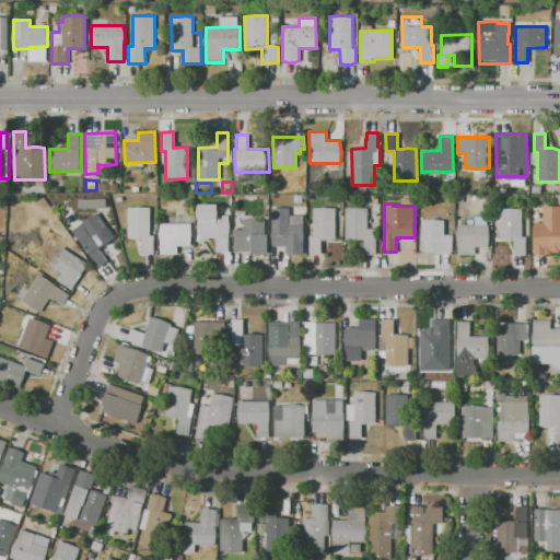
[(199,205),(218,205),(219,209),(219,213),(218,216),(229,216),(230,222),(230,230),(229,235),(229,252),(217,252),(217,237),(208,237),(208,241),(197,241),(197,235),(198,235),(199,205)]
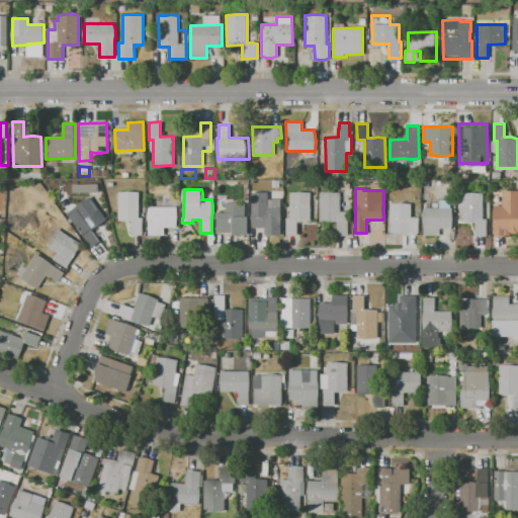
[(77,198),(74,194),(80,190),(83,193),(77,198)]
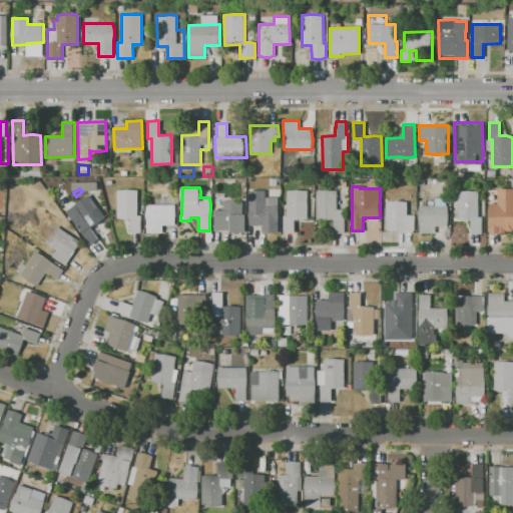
[(141,232),(130,232),(130,218),(117,218),(117,190),(124,189),(130,189),(138,190),(138,215),(141,215),(141,232)]
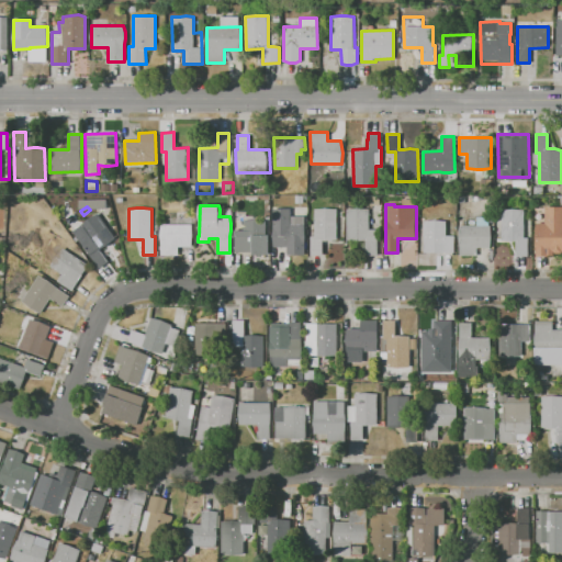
[(337,209),(337,239),(323,239),(323,255),(311,255),(311,237),(314,237),(314,209),(323,208),(329,208),(337,209)]
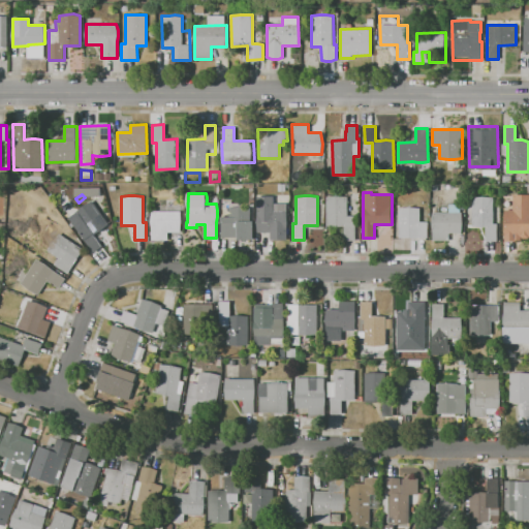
[(528,195),(528,241),(504,241),(504,211),(514,211),(514,195),(528,195)]
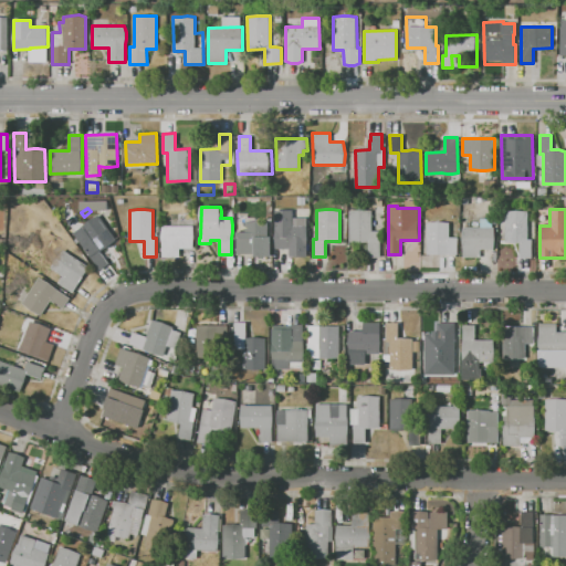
[(308,257),(289,257),(289,248),(275,248),(275,210),(293,210),(293,218),(308,218),(308,257)]
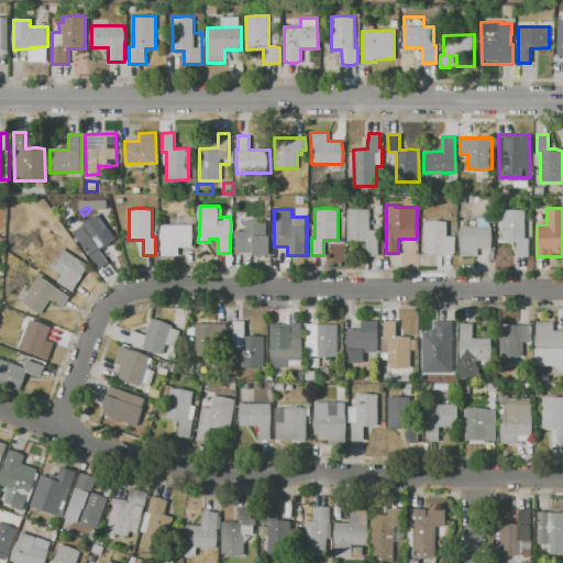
[(348,210),(355,209),(363,209),(370,209),(370,230),(378,230),(378,256),(366,256),(366,241),(348,241),(348,210)]
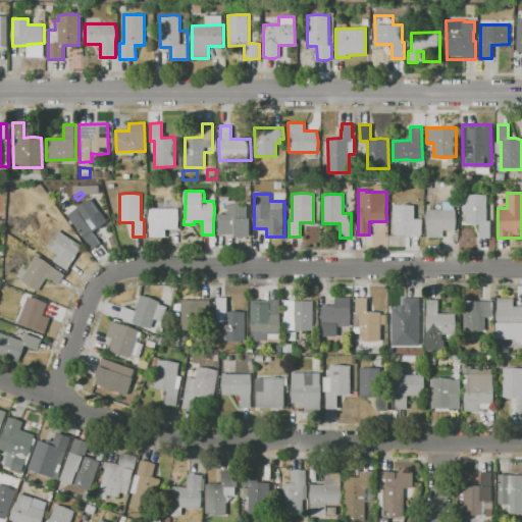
[(490,238),(478,238),(478,223),(466,223),(466,196),(473,194),(480,194),(487,196),(487,202),(488,202),(488,216),(486,216),(486,220),(490,220),(490,238)]
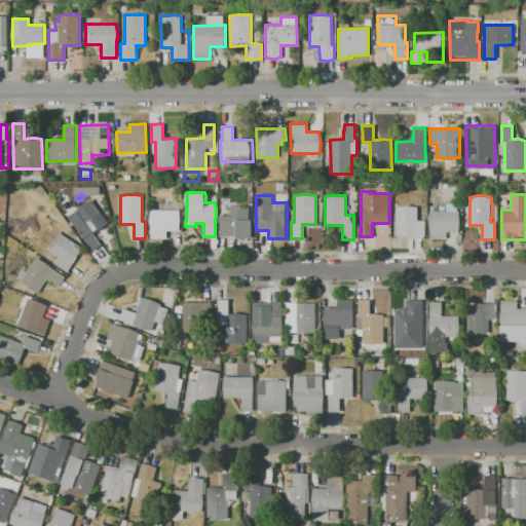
[(68,218),(69,217),(68,216),(95,196),(112,221),(108,224),(111,229),(98,239),(101,243),(91,250),(84,239),(81,241),(78,236),(80,234),(68,218)]
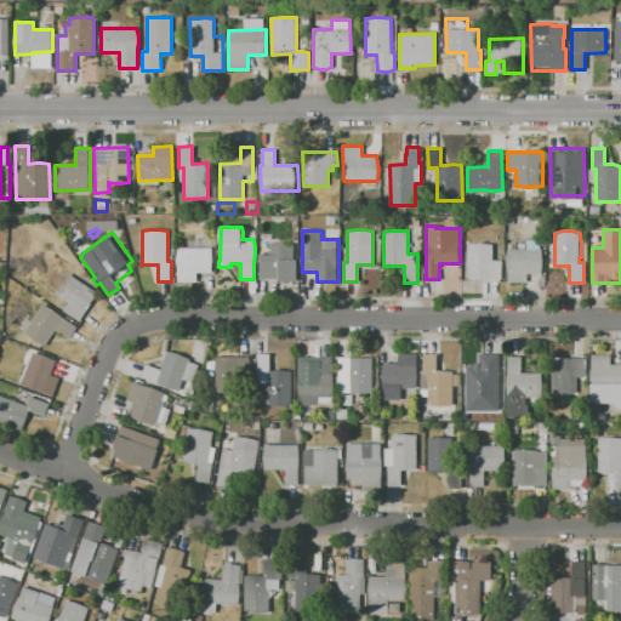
[(294,244),(294,279),(261,279),(261,260),(271,260),(271,244),(279,243),(286,243),(294,244)]
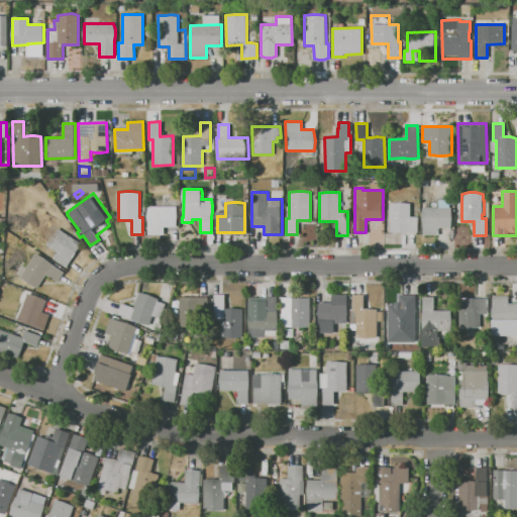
[(418,232),(390,232),(390,203),(396,203),(403,203),(411,203),(411,217),(418,217),(418,232)]
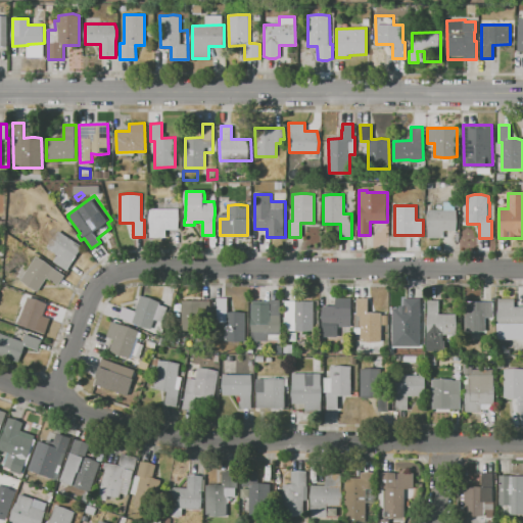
[(179,208),(179,215),(179,222),(179,230),(165,230),(165,237),(150,237),(149,223),(149,216),(150,208),(179,208)]
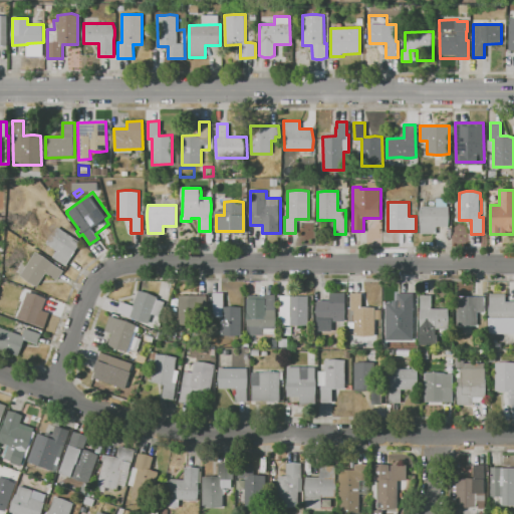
[(421,233),(420,223),(420,214),(421,207),(449,207),(450,213),(450,218),(449,226),(437,226),(437,233),(421,233)]
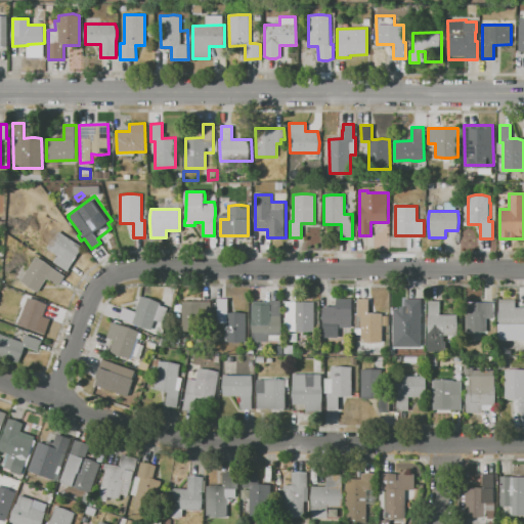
[(19,217),(26,220),(22,228),(16,225),(19,217)]
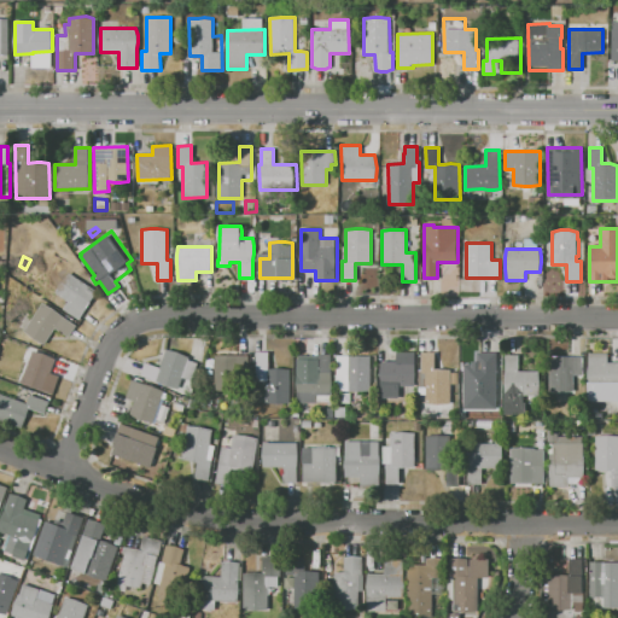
[(69,272),(98,291),(80,320),(63,309),(68,302),(54,292),(69,272)]
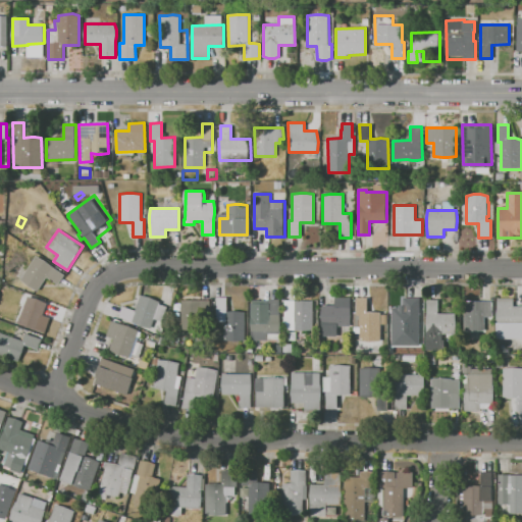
[(21,280),(25,274),(24,273),(36,255),(43,259),(46,261),(52,266),(64,274),(58,283),(47,276),(37,291),(21,280)]
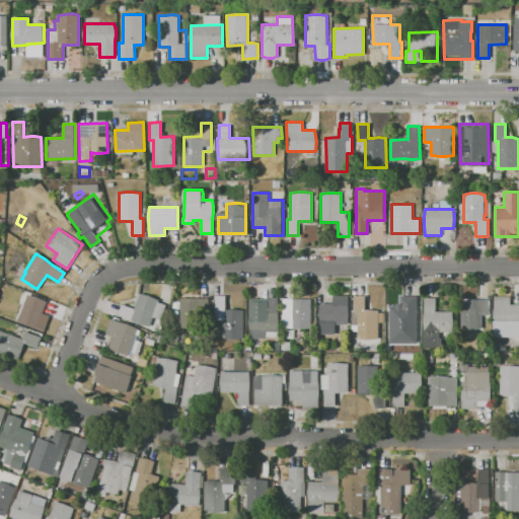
[(44,332),(17,323),(23,308),(16,305),(21,292),(32,295),(40,298),(47,301),(43,313),(50,315),(44,332)]
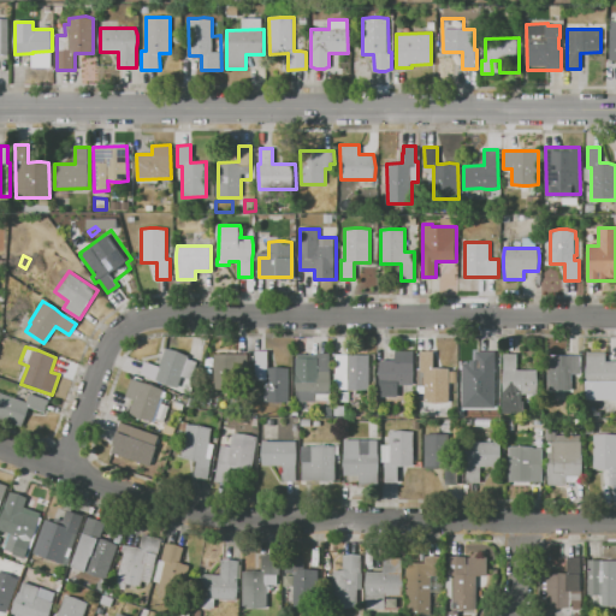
[(140,374),(144,361),(159,366),(166,348),(175,350),(181,353),(189,356),(189,359),(197,362),(191,379),(182,375),(178,388),(170,386),(164,384),(157,380),(140,374)]
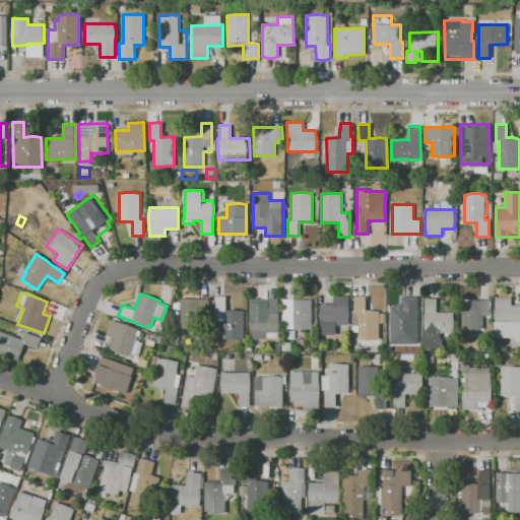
[(244,338),(222,338),(222,321),(215,321),(215,296),(226,296),(226,311),(232,310),(236,310),(244,311),(244,338)]
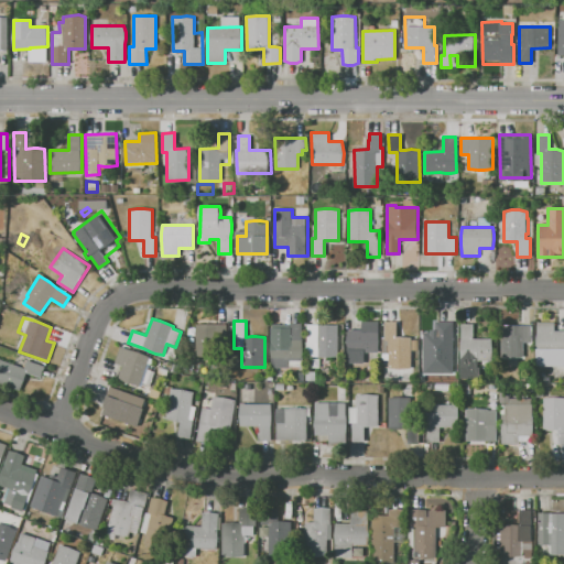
[(379,322),(379,351),(373,351),(367,351),(365,351),(365,364),(348,364),(348,331),(361,331),(361,322),(379,322)]
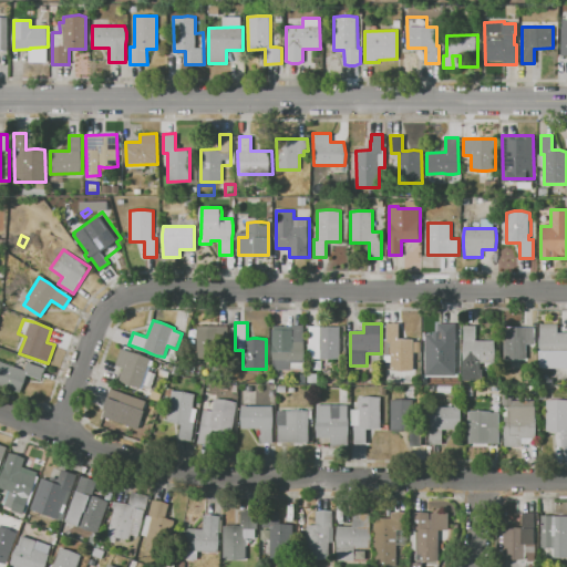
[(414,370),(391,370),(391,347),(387,347),(387,323),(399,323),(399,338),(414,338),(414,370)]
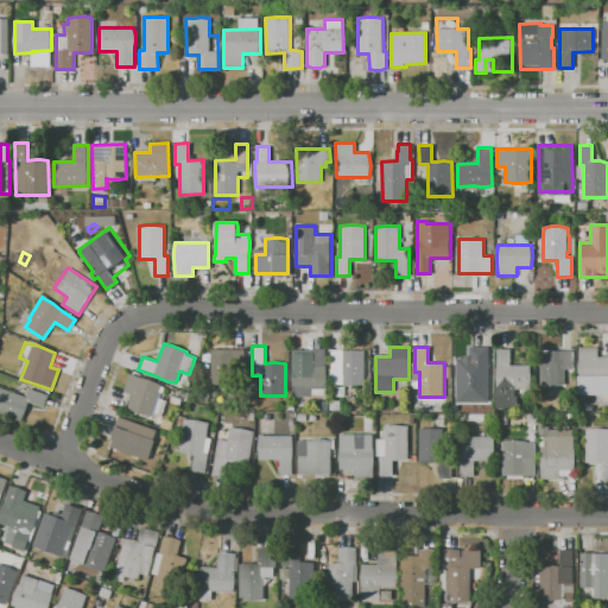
[(488,347),(488,398),(456,398),(456,365),(464,363),(469,363),(476,365),(476,347),(488,347)]
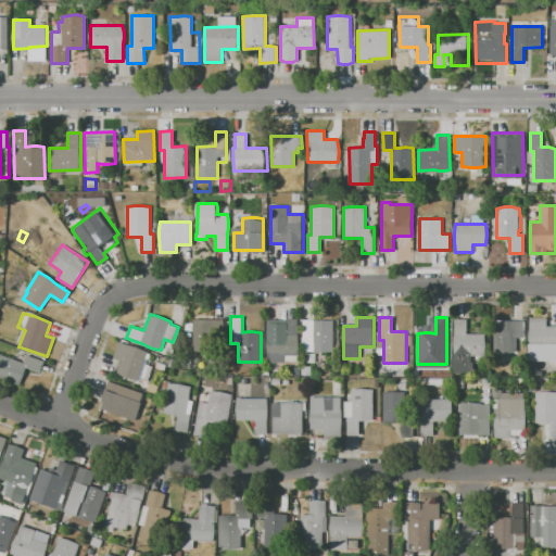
[(528,317),(546,317),(546,326),(555,326),(555,355),(528,355),(528,317)]
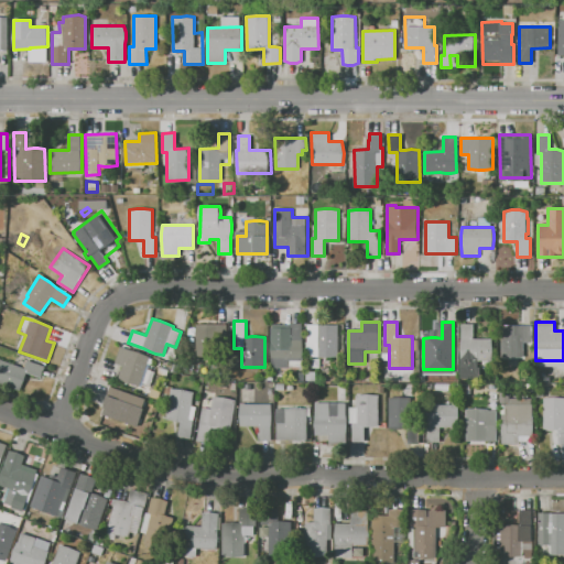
[(302,323),(302,367),(271,367),(271,325),(289,325),(289,323),(302,323)]
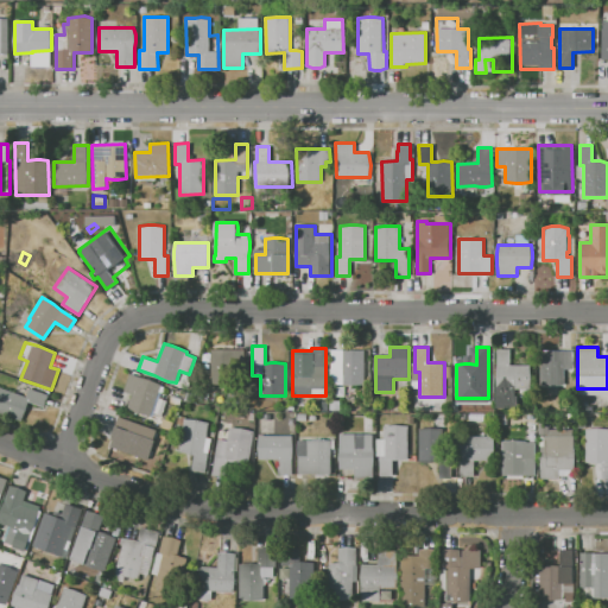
[(496,348),(511,348),(511,365),(530,365),(531,373),(531,379),(530,388),(514,388),(514,396),(517,396),(517,407),(496,407),(496,348)]
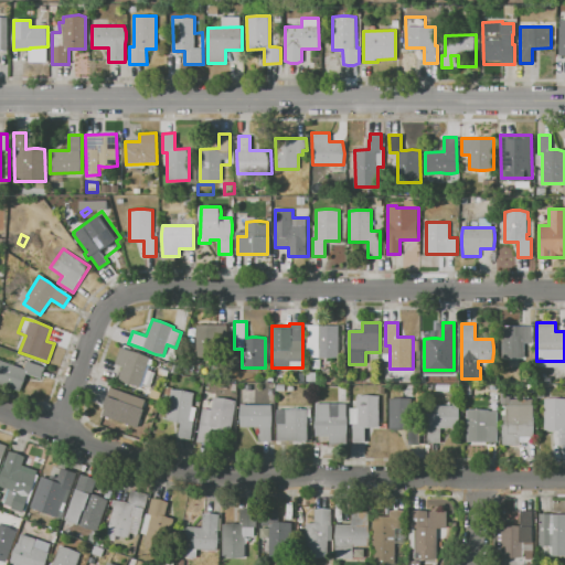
[(196,324),(226,324),(226,359),(196,359),(196,324)]
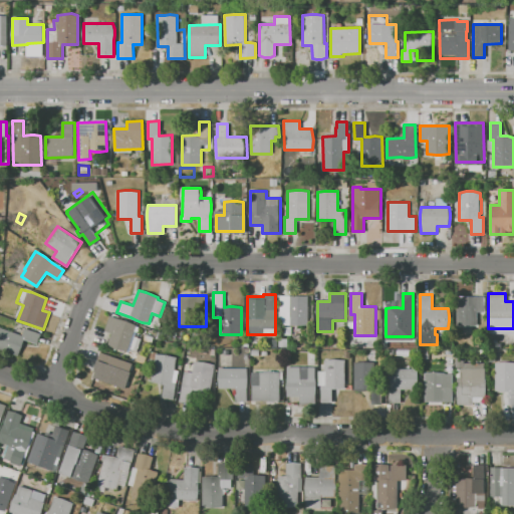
[(308,295),(308,326),(280,326),(280,295),(308,295)]
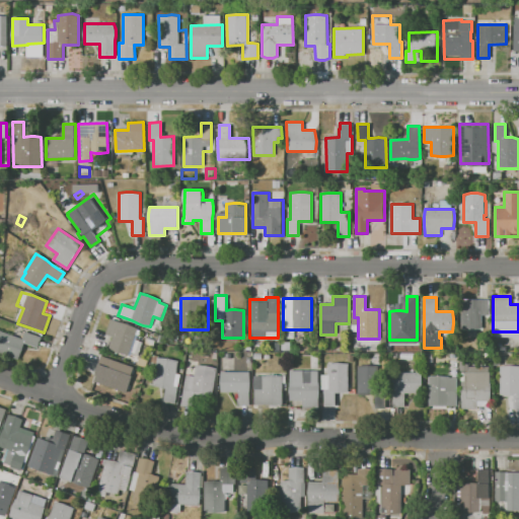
[(490,298),(490,315),(483,315),(483,328),(461,328),(461,298),(490,298)]
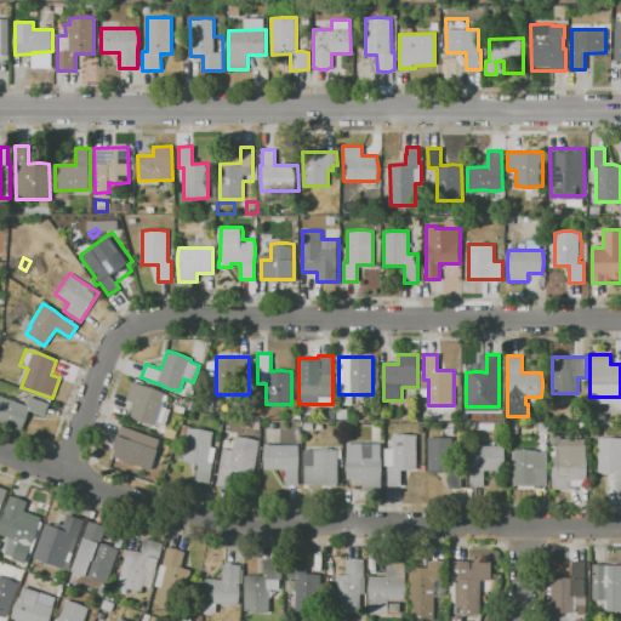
[(134,381),(165,393),(164,396),(164,397),(163,399),(170,402),(160,429),(130,419),(135,403),(126,400),(134,381)]
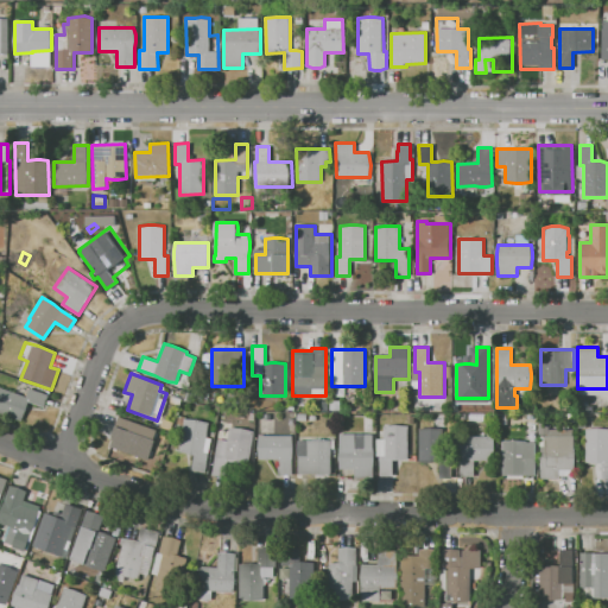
[(49,394),(44,407),(29,403),(23,422),(0,412),(0,387),(26,397),(30,388),(49,394)]
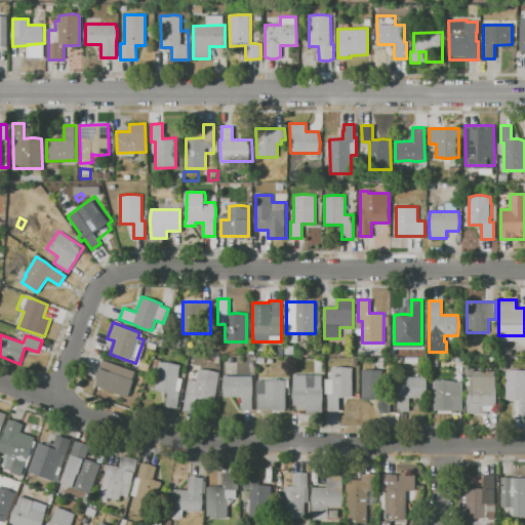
[(283,347),(283,355),(274,354),(274,346),(283,347)]
